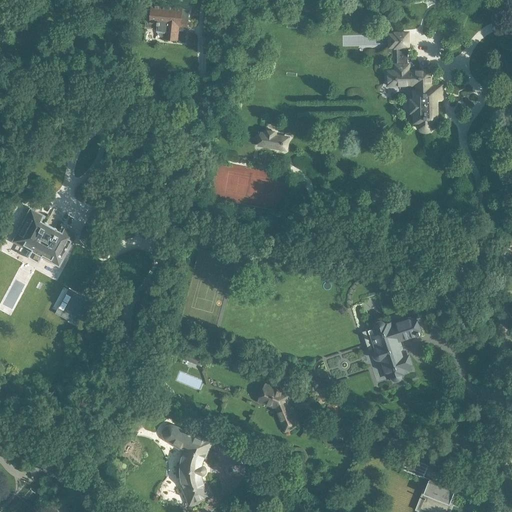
[(152,5),(150,22),(157,23),(157,24),(159,24),(158,30),(165,31),(165,38),(177,39),(178,25),(187,26),(187,21),(181,20),(182,8),(152,5)]
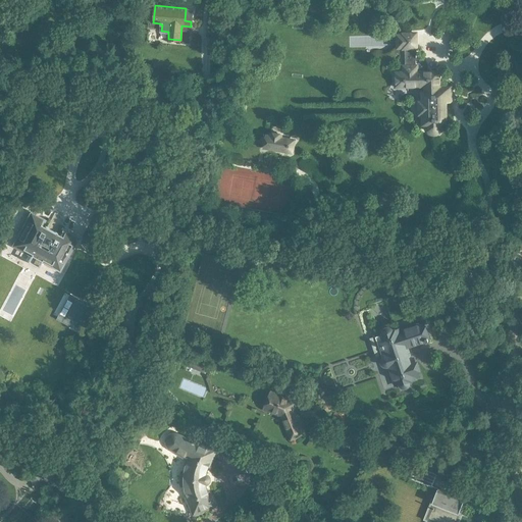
[(442,124),(442,123),(447,123),(446,101),(448,101),(448,88),(436,88),(436,71),(415,71),(415,65),(413,65),(412,48),(414,48),(414,34),(401,34),(401,48),(403,48),(403,51),(408,51),(408,63),(403,63),(403,66),(402,66),(402,72),(394,72),(394,87),(424,86),(425,91),(421,91),(421,101),(418,101),(418,114),(422,114),(422,124),(426,124),(426,125),(426,126),(426,127),(427,128),(427,129),(428,131),(429,132),(430,133),(431,133),(432,133),(433,134),(434,134),(435,134),(436,133),(437,133),(438,133),(439,132),(440,131),(440,129),(441,128),(441,127),(442,126),(442,124)]
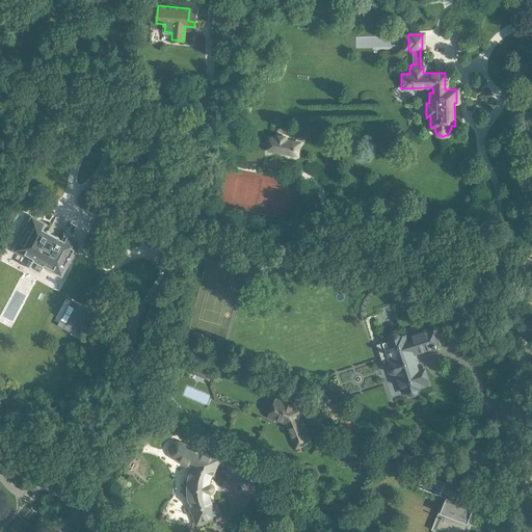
[(267,152),(298,158),(301,141),(288,139),(288,137),(274,134),(274,136),(270,136),(267,152)]
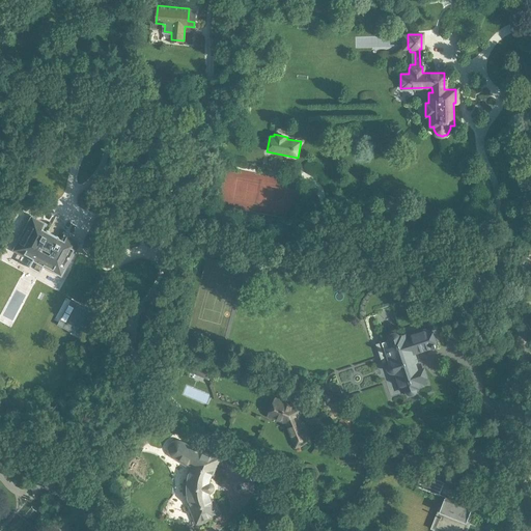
[(132,212),(136,201),(129,198),(124,210),(132,212)]
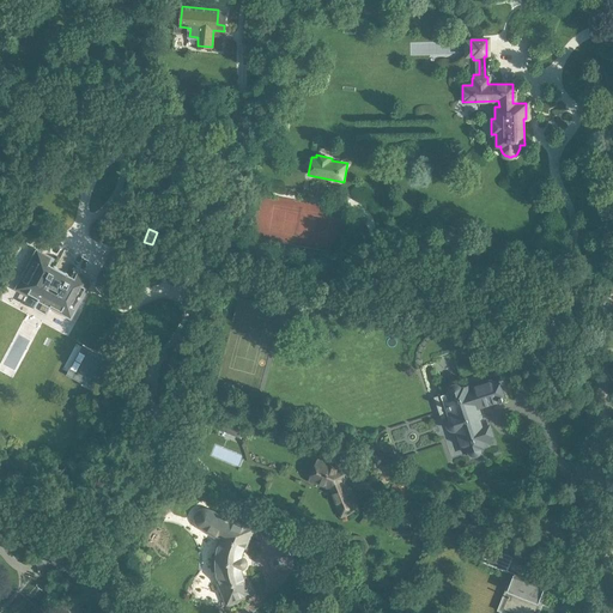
[(52,262),(36,254),(14,292),(36,304),(35,305),(47,313),(48,311),(68,322),(90,284),(74,275),(70,285),(47,273),(52,262)]
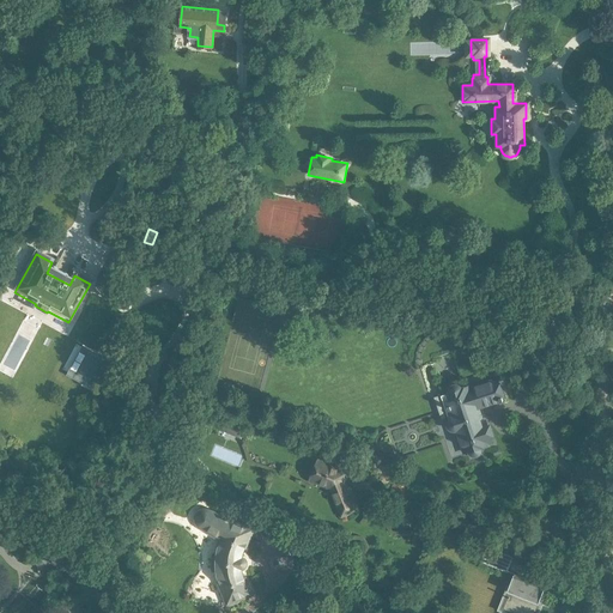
[(291,295),(287,310),(303,314),(307,299),(291,295)]
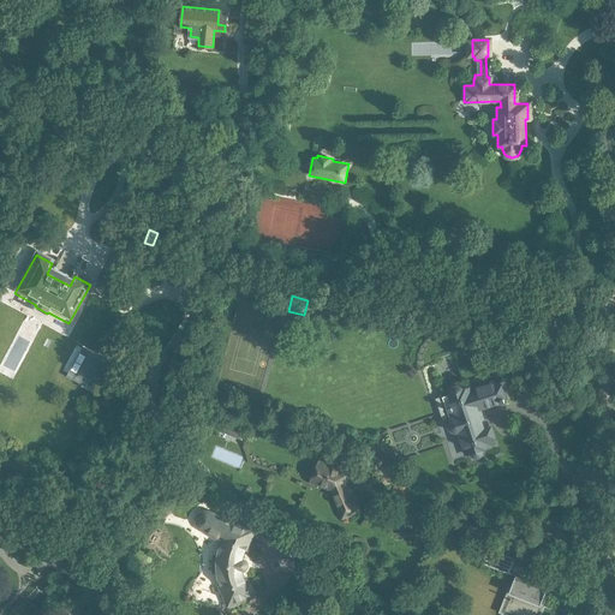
[(108,359),(93,351),(76,381),(91,389),(108,359)]
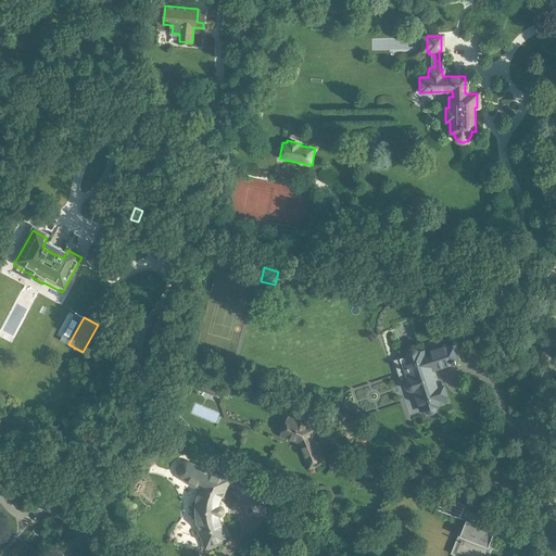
[(420,339),(413,341),(414,341),(416,349),(413,349),(407,350),(405,356),(396,358),(404,382),(403,387),(408,393),(414,394),(420,415),(424,414),(425,416),(430,417),(436,416),(437,413),(438,409),(445,407),(444,405),(449,404),(446,400),(450,400),(445,387),(440,388),(434,373),(459,365),(452,341),(438,344),(436,339),(424,343),(420,339)]
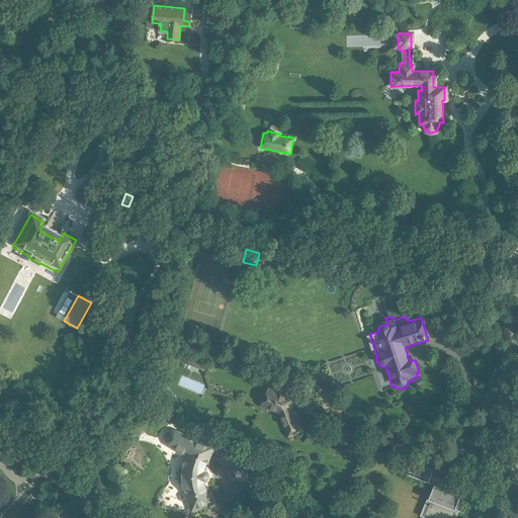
[(206,362),(201,359),(198,367),(203,369),(206,363),(205,363),(206,362)]
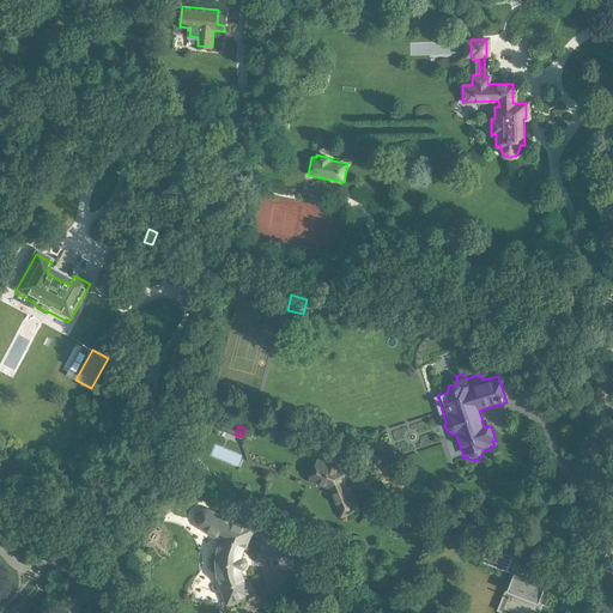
[(343,508),(346,515),(353,513),(353,511),(358,509),(349,487),(349,489),(345,490),(343,484),(347,472),(319,460),(316,466),(314,467),(311,472),(313,474),(310,480),(323,485),(325,483),(335,486),(332,492),(339,509),(343,508)]
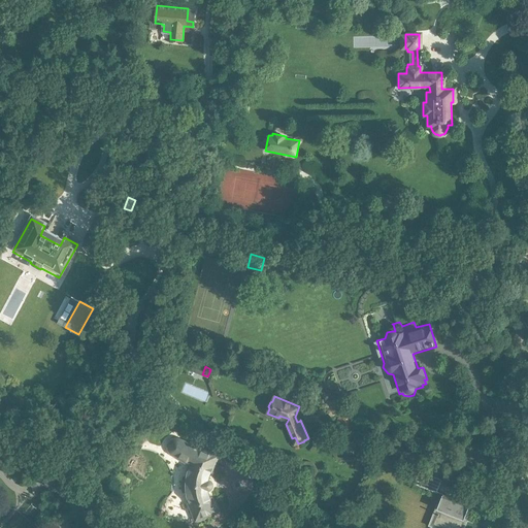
[(331,418),(336,414),(331,406),(326,410),(331,418)]
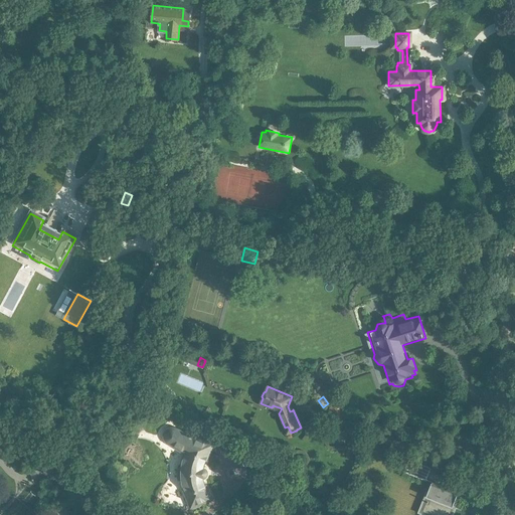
[(199,432),(208,435),(211,426),(203,422),(199,432)]
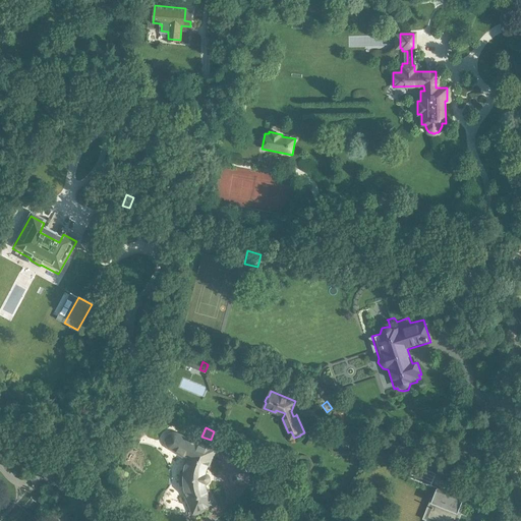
[(214,450),(179,435),(177,433),(176,433),(175,433),(173,435),(171,436),(170,437),(169,439),(168,440),(168,441),(168,442),(168,443),(169,445),(170,446),(171,447),(189,459),(186,465),(185,471),(184,475),(184,480),(185,484),(185,489),(186,494),(190,503),(192,502),(195,512),(212,506),(208,496),(210,496),(208,489),(206,482),(209,482),(209,475),(207,474),(208,469),(211,462),(209,461),(214,450)]
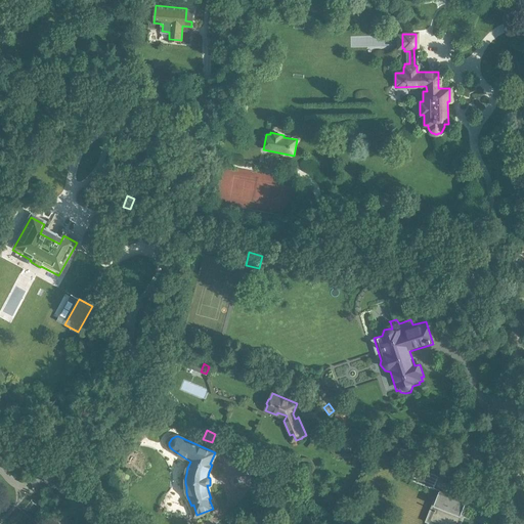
[(416,468),(404,464),(400,476),(410,480),(437,490),(425,522),(430,523),(461,523),(464,517),(469,519),(469,518),(461,515),(466,500),(434,488),(438,476),(416,467),(416,468)]
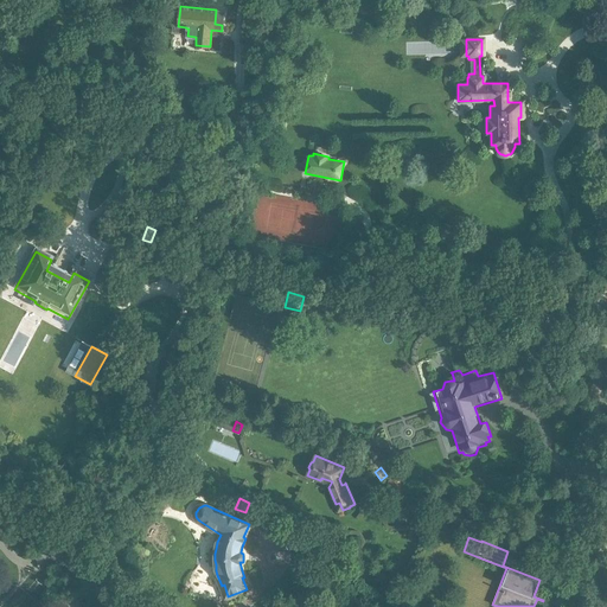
[(355,566),(362,549),(355,545),(346,562),(355,566)]
